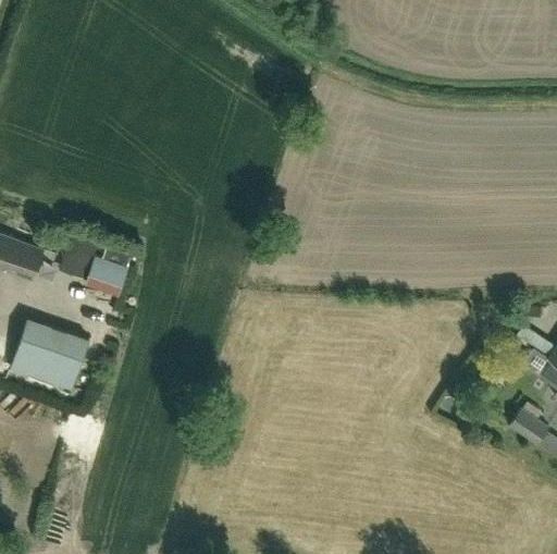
[(0,268),(33,280),(42,250),(0,235),(0,268)]
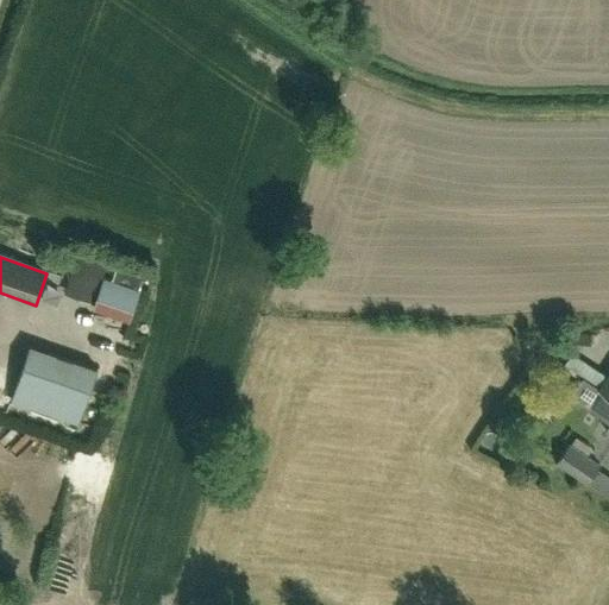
[(98,258),(89,304),(129,312),(135,282),(107,276),(110,260),(98,258)]
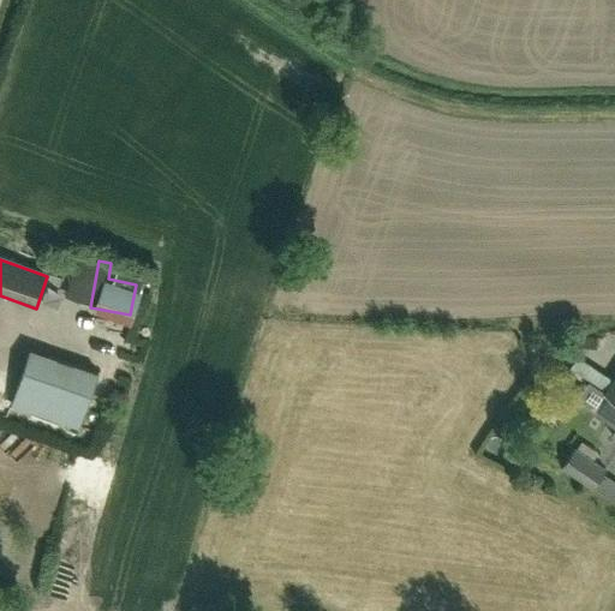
[(79,430),(99,375),(30,351),(11,406),(79,430)]
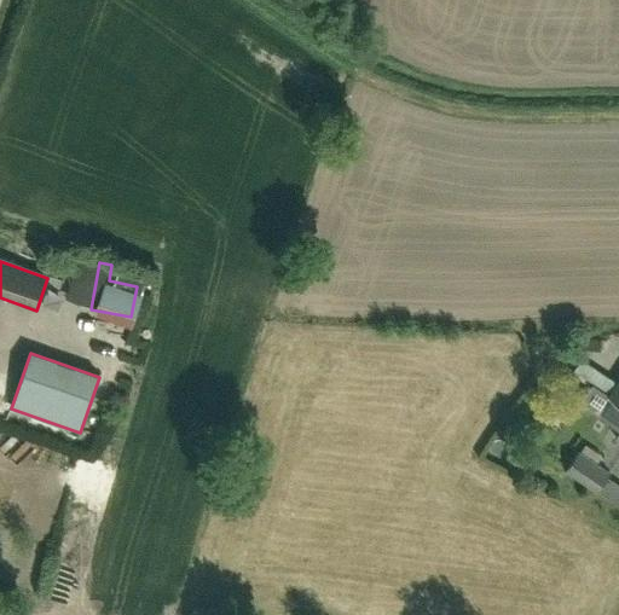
[(618,383),(618,386),(583,363),(574,372),(611,396),(609,398),(612,400),(600,416),(618,428),(618,434),(615,440),(618,442),(618,383)]
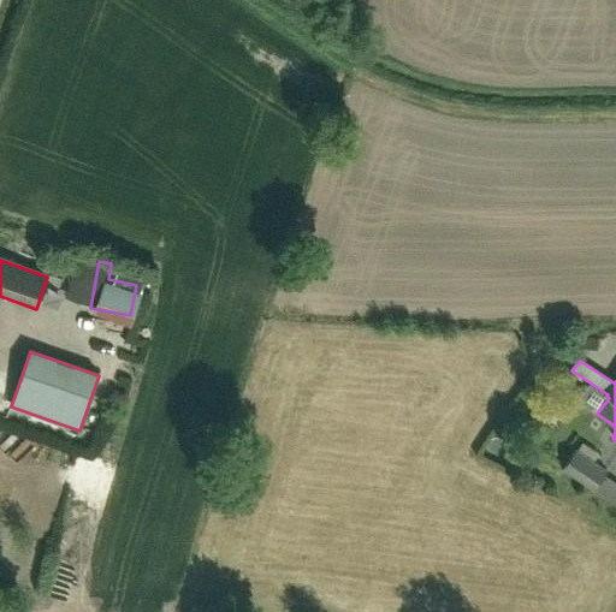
[(600,457),(584,444),(579,451),(576,450),(562,470),(594,493),(608,471),(596,463),(600,457)]
